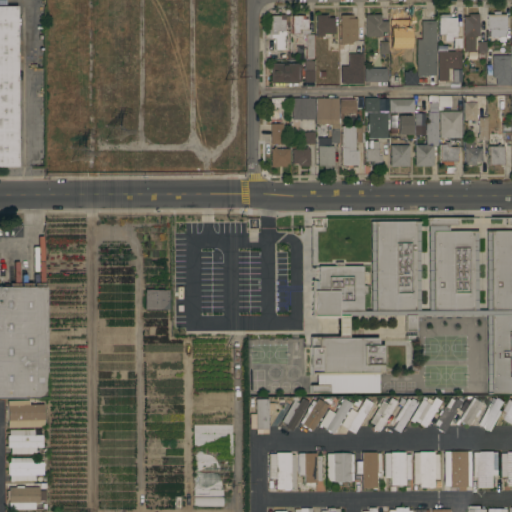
[(0,167),(0,7),(15,7),(15,9),(21,9),(21,25),(15,25),(16,34),(19,34),(19,46),(16,46),(16,167),(0,167)]
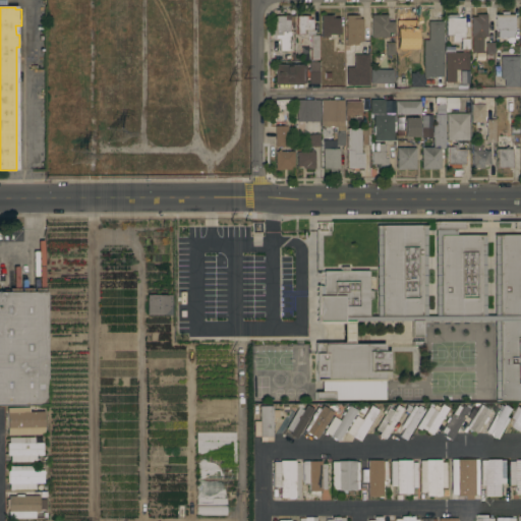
[(502,15),(502,12),(508,12),(508,15),(514,15),(514,31),(514,44),(508,44),(508,38),(498,38),(498,31),(496,31),(496,15),(502,15)]
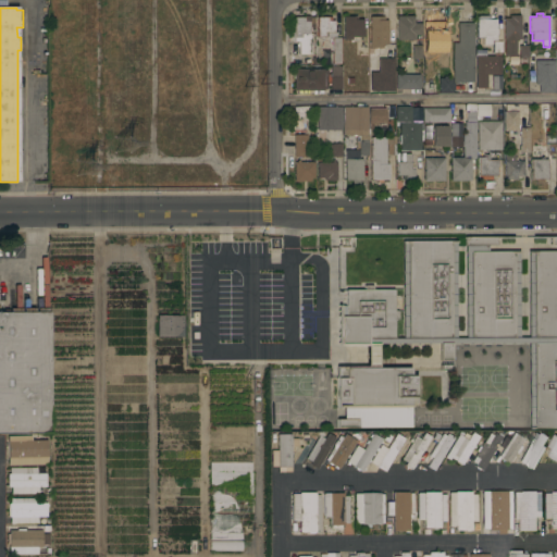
[(293,17),(304,17),(304,15),(309,15),(309,19),(313,19),(313,24),(309,24),(309,34),(311,34),(311,56),(298,56),(298,42),(293,42),(293,17)]
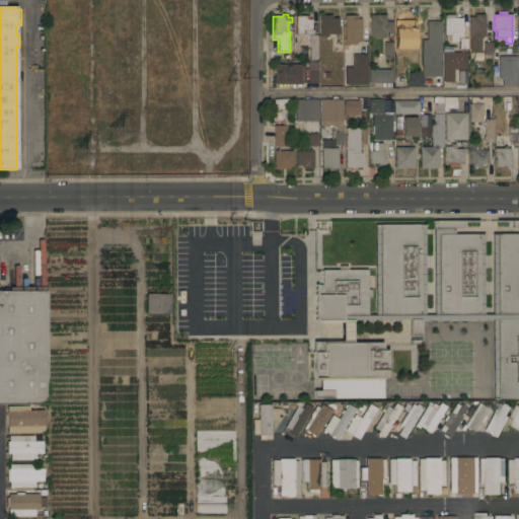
[(456,14),(456,18),(461,18),(461,26),(462,26),(462,38),(458,38),(458,42),(444,42),(444,15),(456,14)]
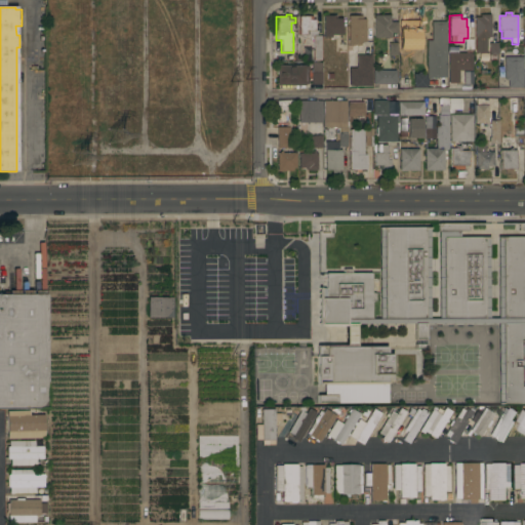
[(480,17),(480,14),(490,14),(490,25),(492,25),(492,28),(490,28),(490,37),(486,37),(486,53),(476,53),(476,37),(475,37),(475,17),(480,17)]
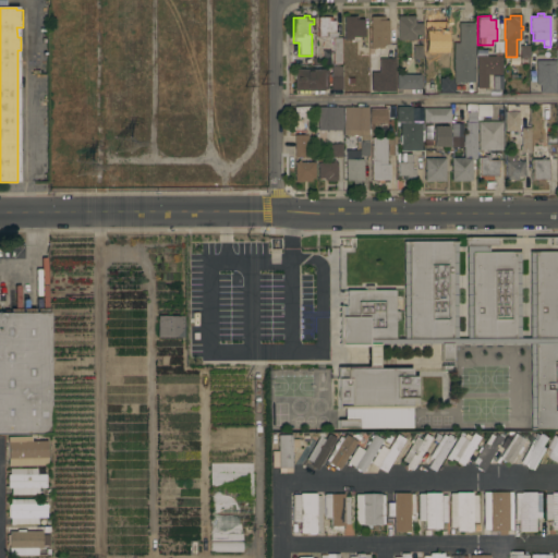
[(358,16),(358,20),(363,20),(363,29),(364,29),(364,37),(358,37),(358,43),(350,43),(350,40),(343,40),(343,16),(358,16)]
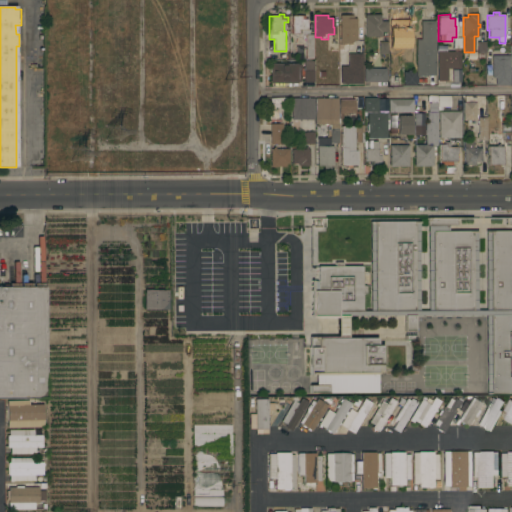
[(353,15),(353,19),(356,19),(356,41),(351,41),(351,44),(340,44),(340,15),(353,15)]
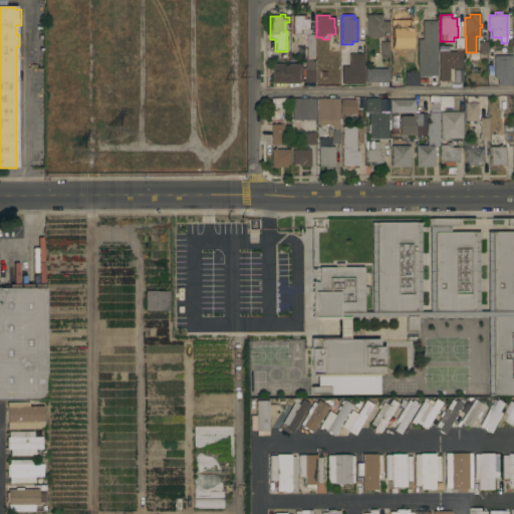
[(381,15),(381,22),(389,22),(390,32),(381,32),(381,37),(366,37),(365,15),(381,15)]
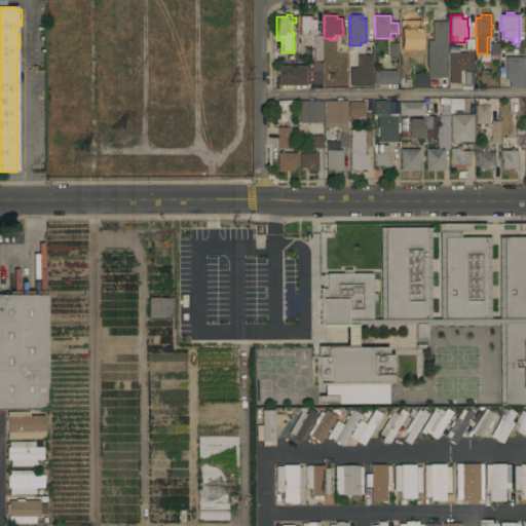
[(411,15),(411,19),(418,19),(418,26),(425,26),(425,39),(423,39),(424,64),(423,64),(418,64),(415,64),(415,39),(418,39),(418,37),(407,37),(407,36),(400,36),(400,15),(411,15)]
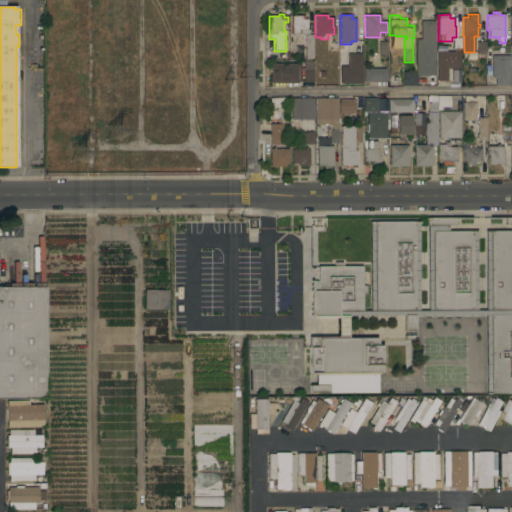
[(304,16),(304,19),(307,19),(307,30),(308,30),(308,34),(300,34),(300,30),(298,30),(298,34),(291,34),(291,16),(304,16)]
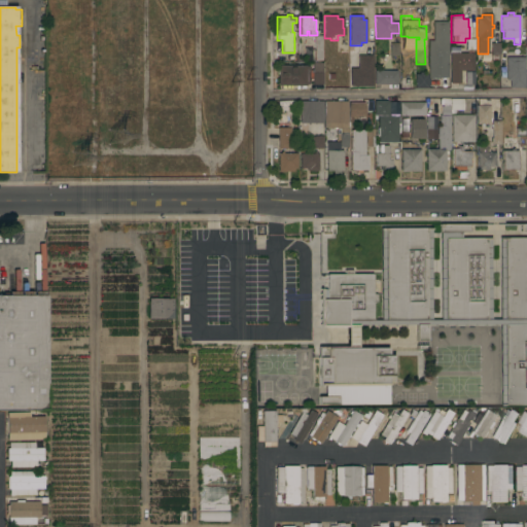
[(449,83),(441,83),(441,78),(428,78),(428,41),(436,41),(436,38),(433,38),(433,22),(448,22),(448,38),(447,38),(447,40),(448,40),(449,83)]
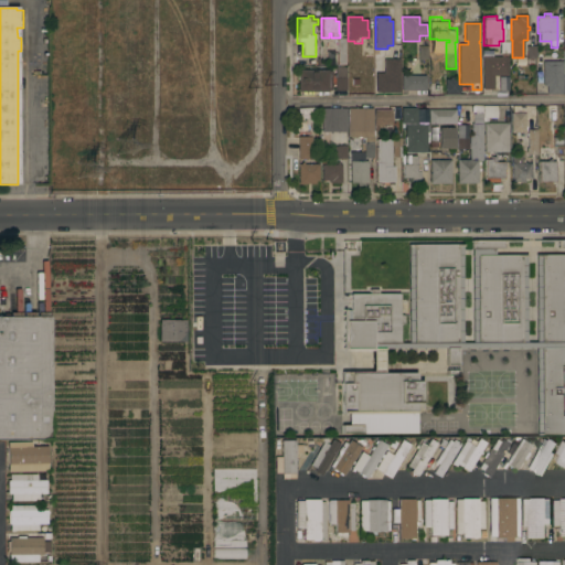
[(345,39),(345,65),(337,65),(337,39),(345,39)]
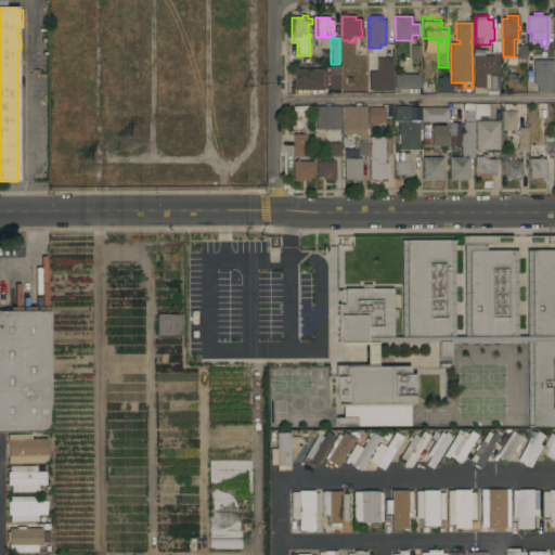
[(420,57),(420,46),(410,46),(410,59),(420,57)]
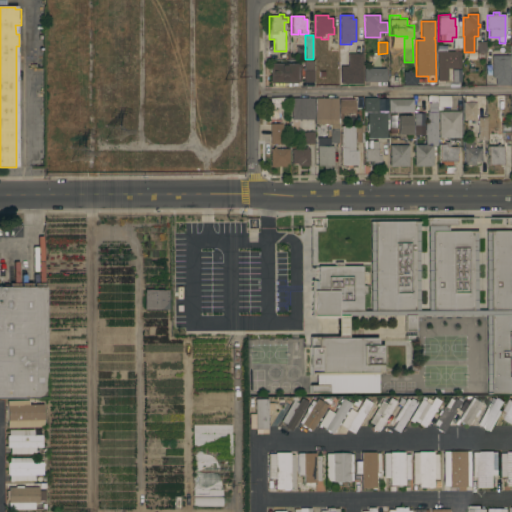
[(485,42),(486,58),(477,59),(477,42),(485,42)]
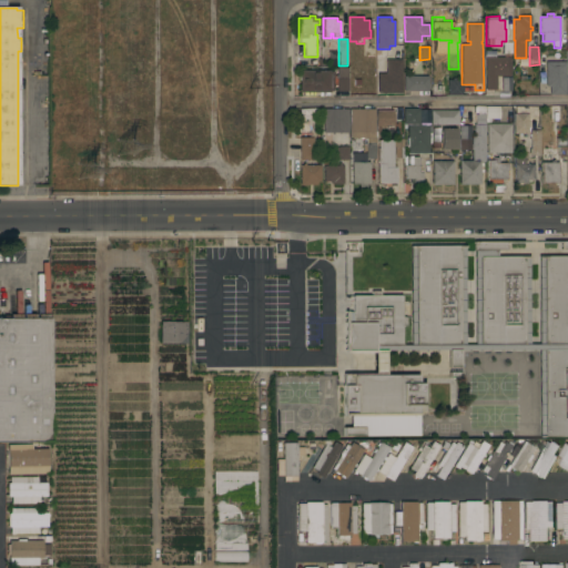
[(509,57),(509,59),(510,59),(510,75),(509,75),(509,77),(496,77),(496,90),(486,90),(486,58),(509,57)]
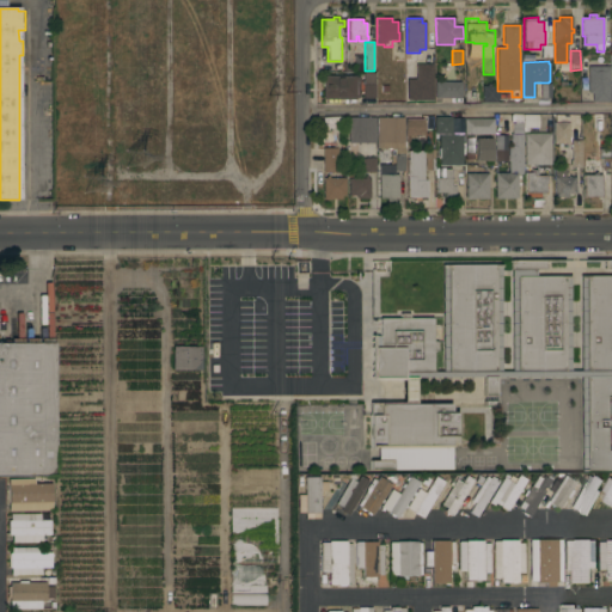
[(433,101),(407,101),(407,80),(416,79),(416,65),(433,65),(433,101)]
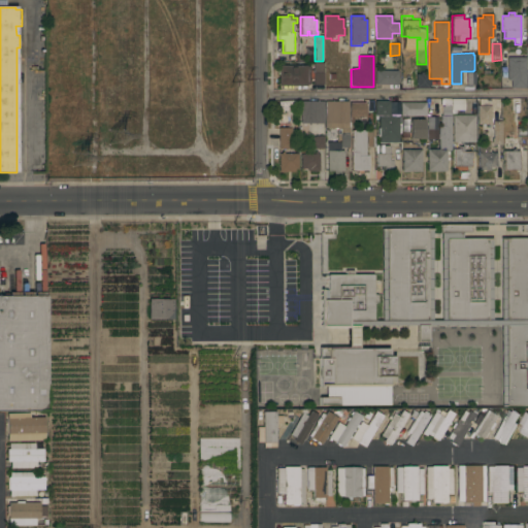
[(526,88),(510,88),(510,80),(507,80),(507,58),(526,58),(526,88)]
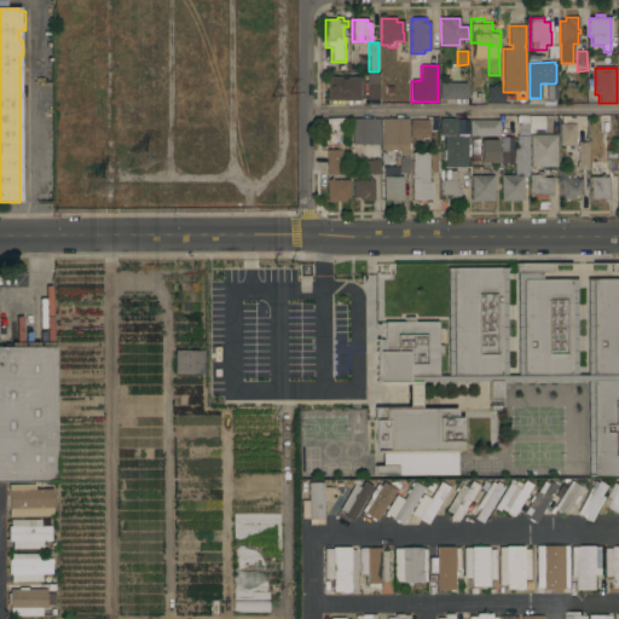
[(379,74),(379,99),(365,99),(366,86),(366,74),(379,74)]
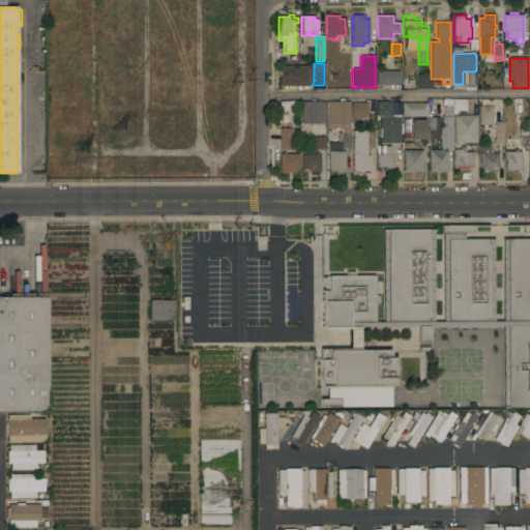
[(307,65),(307,67),(311,67),(311,85),(307,85),(307,86),(280,86),(280,66),(307,65)]
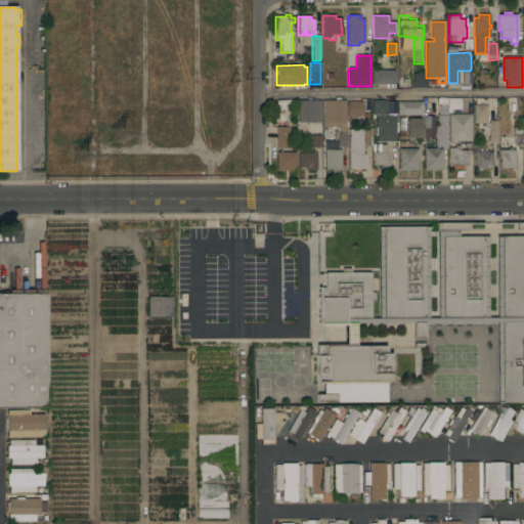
[(373,70),(395,71),(395,84),(373,84),(373,70)]
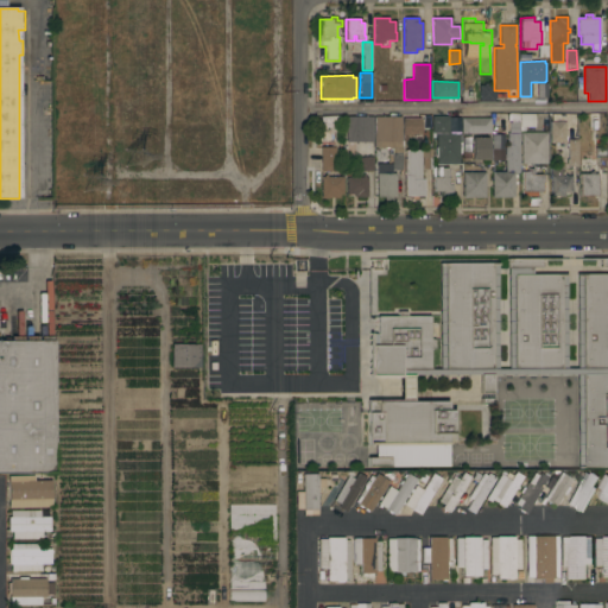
[(483,86),(483,83),(487,83),(487,86),(494,86),(494,90),(495,90),(495,99),(494,99),(494,102),(479,102),(479,86),(483,86)]
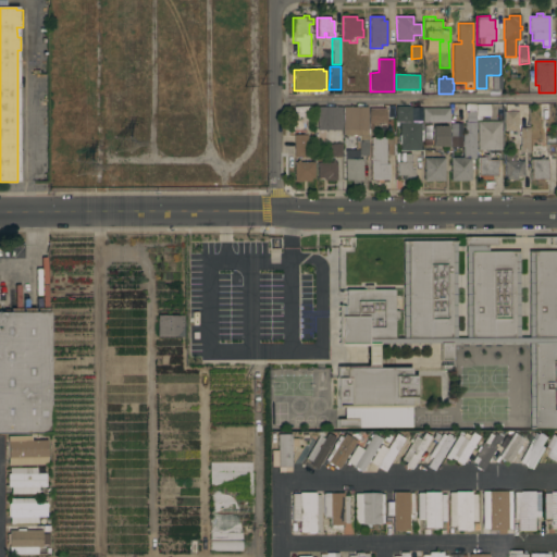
[(518,104),(517,116),(525,116),(525,127),(517,127),(517,131),(504,131),(504,112),(505,112),(505,104),(518,104)]
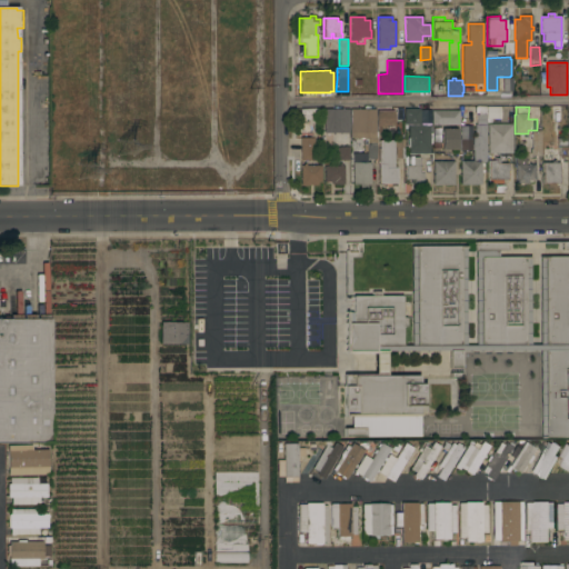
[(348,109),(348,133),(323,133),(323,109),(348,109)]
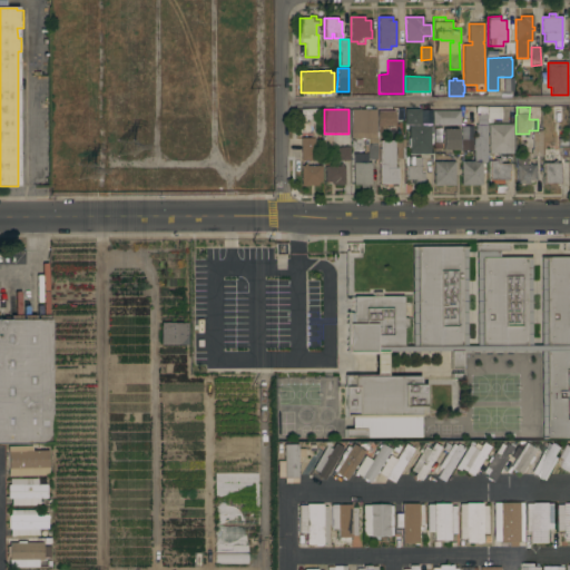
[(375,109),(375,133),(377,133),(377,138),(376,138),(376,159),(366,159),(366,153),(364,153),(364,145),(366,145),(366,138),(350,138),(350,137),(350,125),(351,125),(351,109),(375,109)]
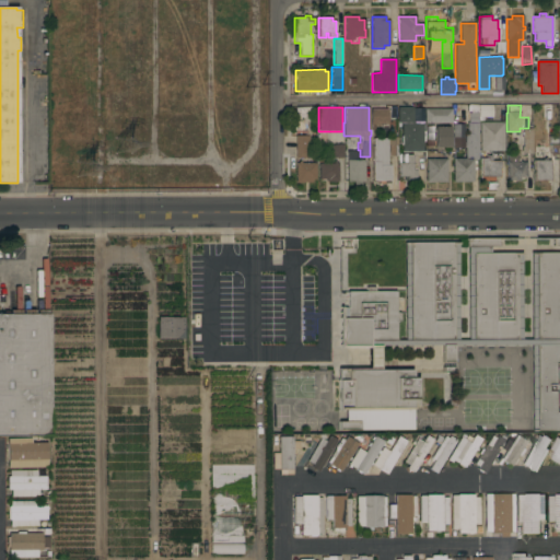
[(412,107),(412,123),(397,123),(397,107),(412,107)]
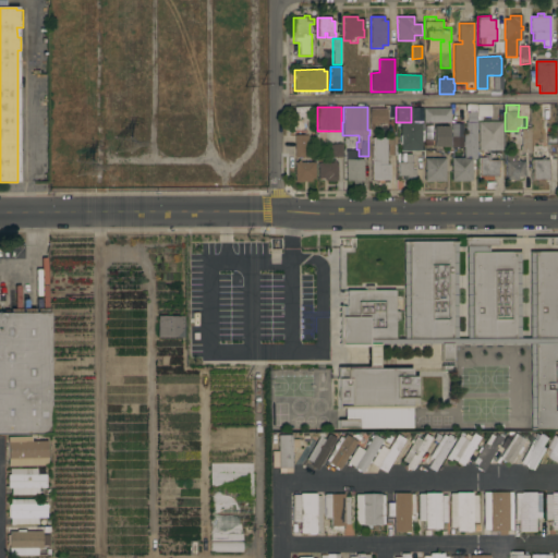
[(386,109),(386,124),(370,123),(370,109),(386,109)]
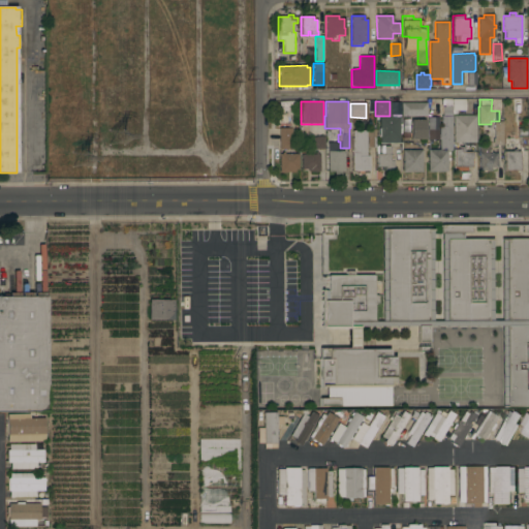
[(426,103),(427,117),(401,117),(401,103),(426,103)]
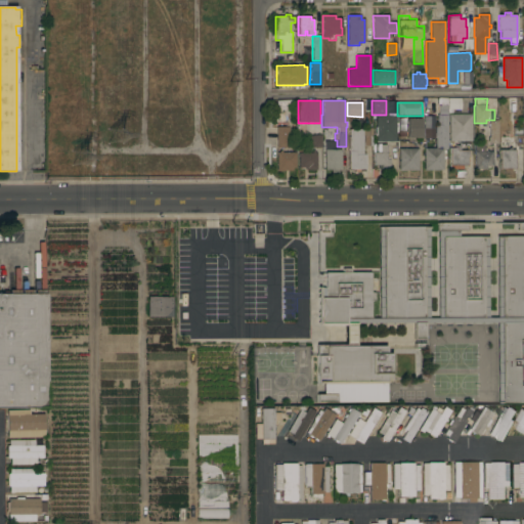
[(447,105),(447,143),(450,143),(450,147),(446,147),(446,149),(442,149),(443,170),(424,170),(424,148),(435,148),(435,138),(434,138),(434,124),(437,124),(437,115),(438,115),(438,105),(447,105)]
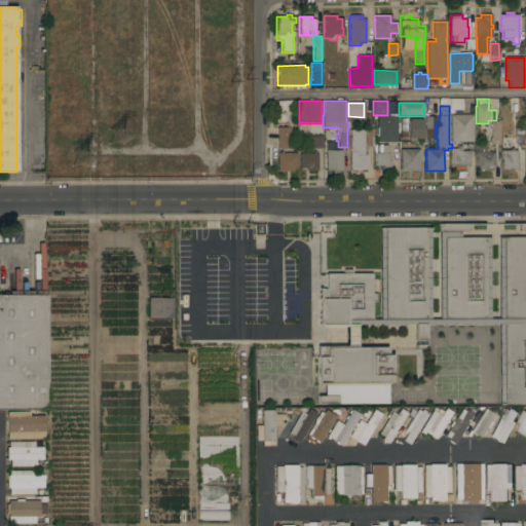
[(473,114),(473,142),(451,142),(450,115),(473,114)]
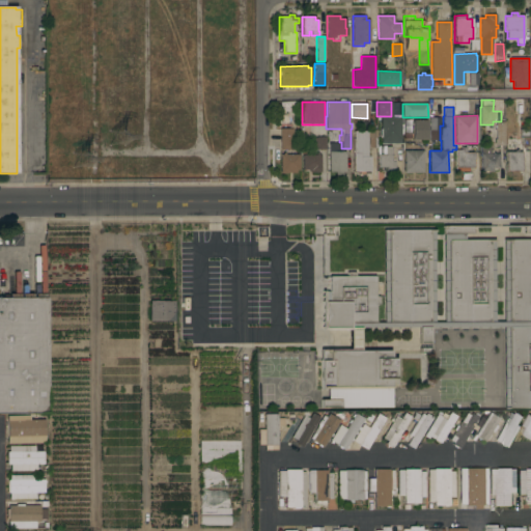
[(400,117),(400,143),(381,143),(381,117),(400,117)]
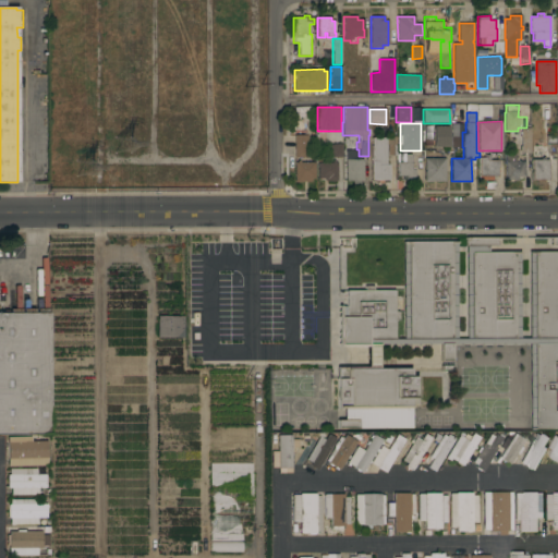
[(448,126),(448,147),(443,147),(443,149),(438,148),(438,147),(433,147),(433,137),(433,126),(448,126)]
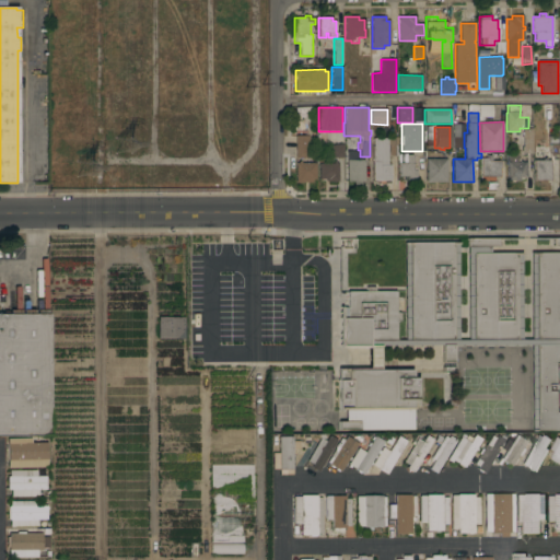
[(532,128),(532,154),(523,154),(523,128),(532,128)]
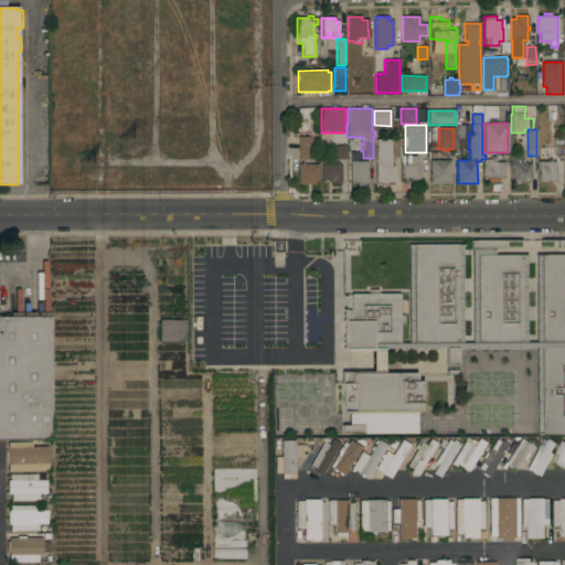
[(298,137),(311,137),(311,152),(311,159),(298,159),(298,137)]
